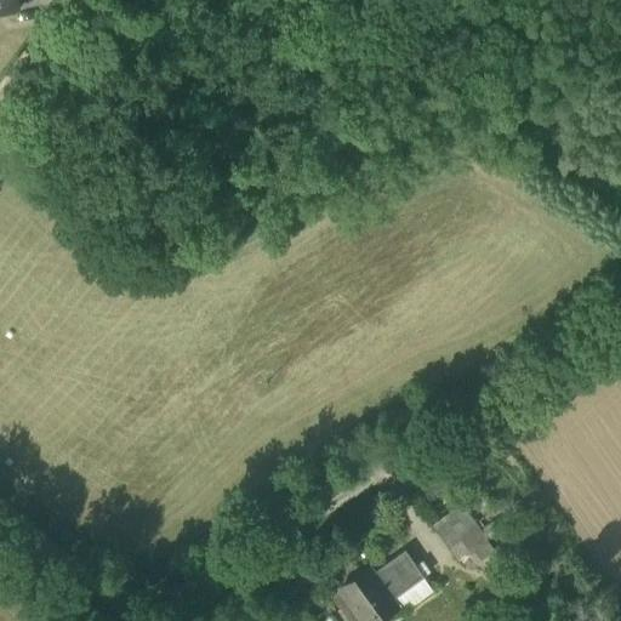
[(0,0),(0,12),(18,10),(16,0),(0,0)]
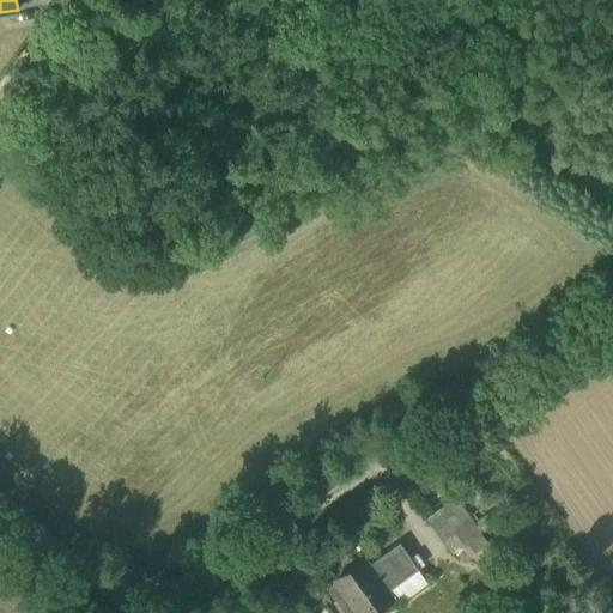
[(455,497),(426,517),(457,560),(467,554),(468,557),(487,544),(455,497)]
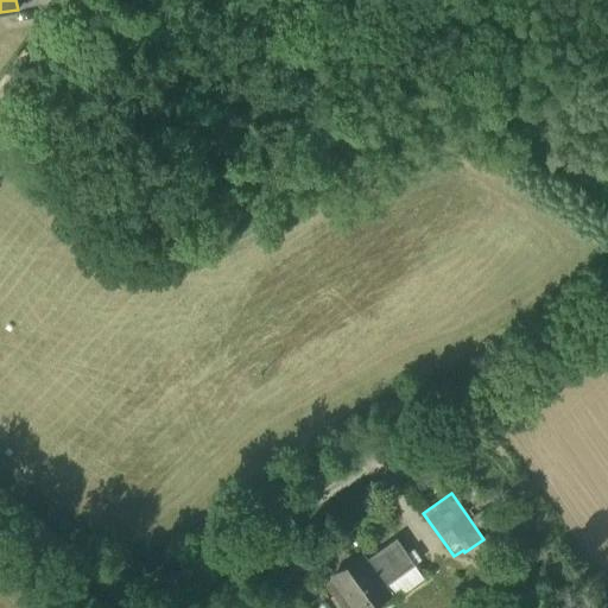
[(396,537),(366,558),(385,586),(413,565),(415,564),(396,537)]
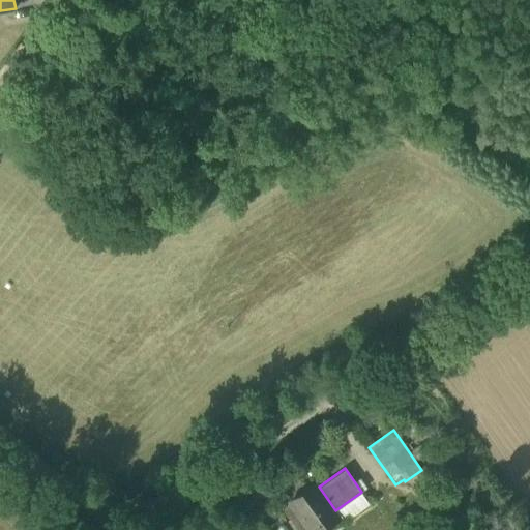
[(318,529),(340,516),(335,510),(319,487),(317,483),(289,503),(306,529),(318,529)]
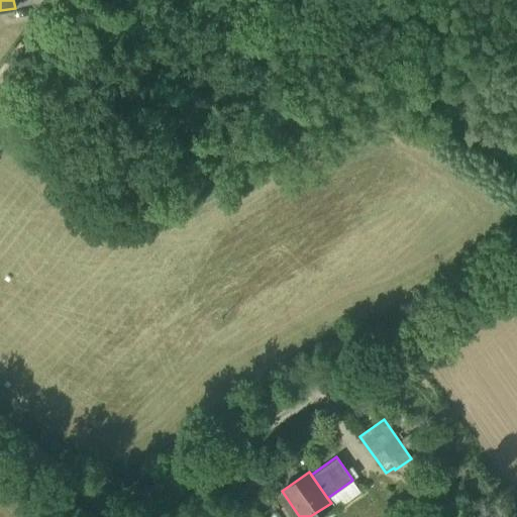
[(351,481),(327,498),(331,503),(336,510),(360,493),(351,481)]
